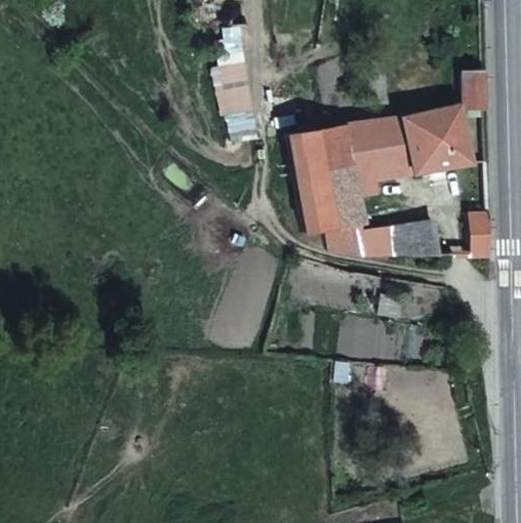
[(211,0),(215,28),(247,24),(243,0),(211,0)]
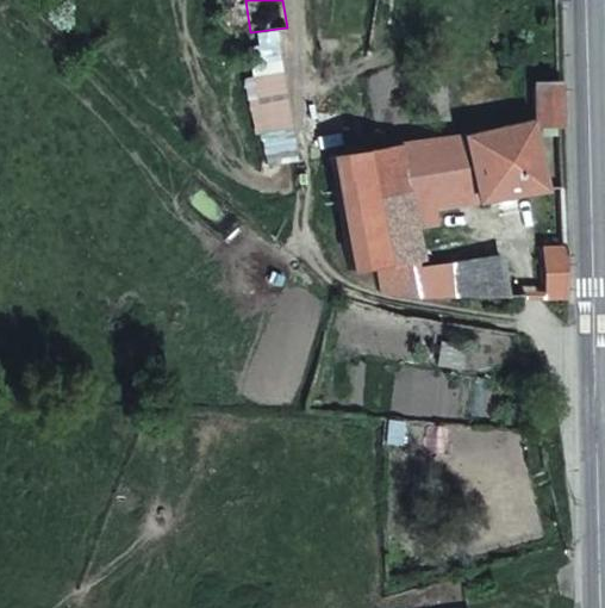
[(563,122),(562,81),(536,81),(536,123),(563,122)]
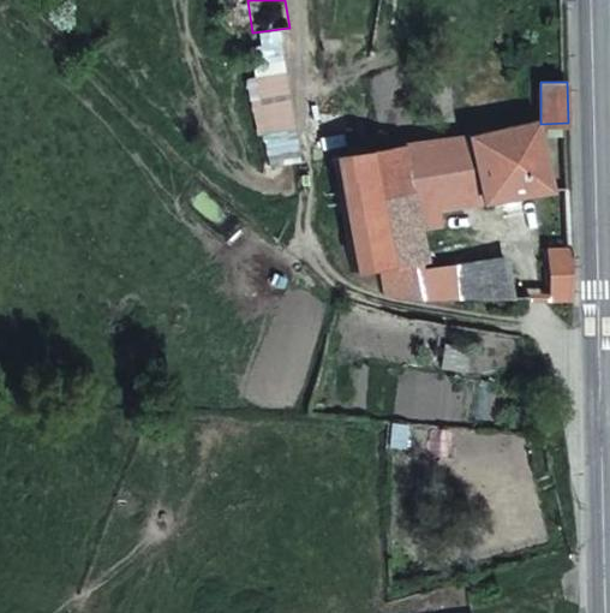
[(464,137),(378,152),(339,159),(358,269),(382,266),(416,260),(424,259),(419,227),(443,222),(440,208),(550,188),(537,123),(464,137)]
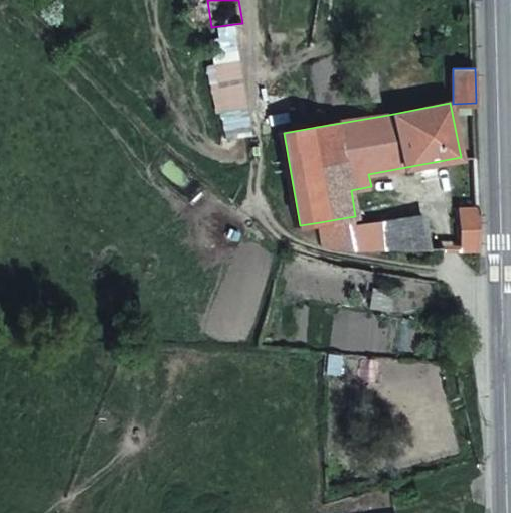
[(242,111),(220,114),(223,142),(245,139),(242,111)]
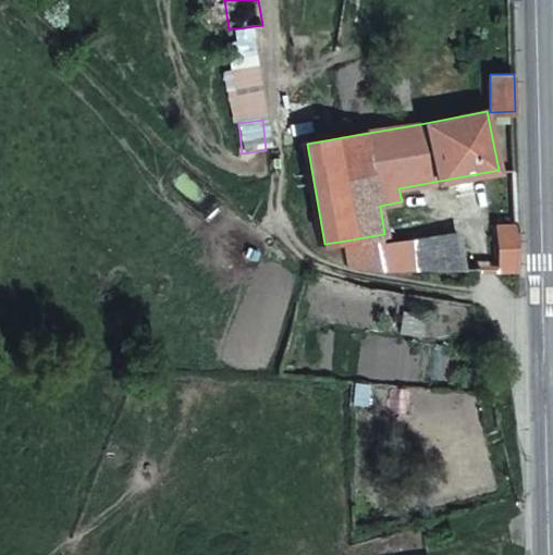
[(520,268),(518,225),(498,225),(499,270),(520,268)]
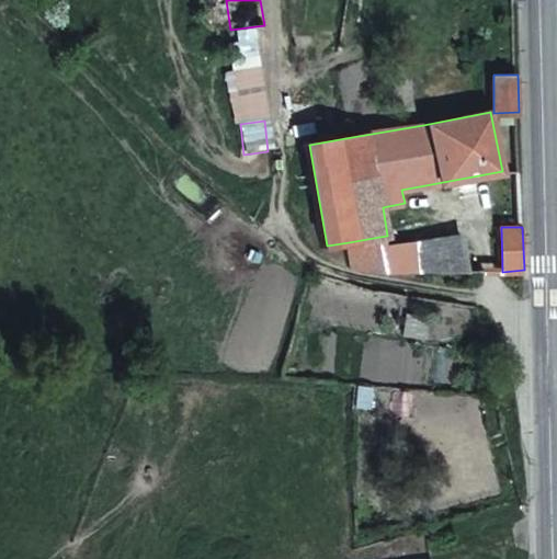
[(389,243),(387,236),(379,237),(384,272),(472,272),(466,232),(389,243)]
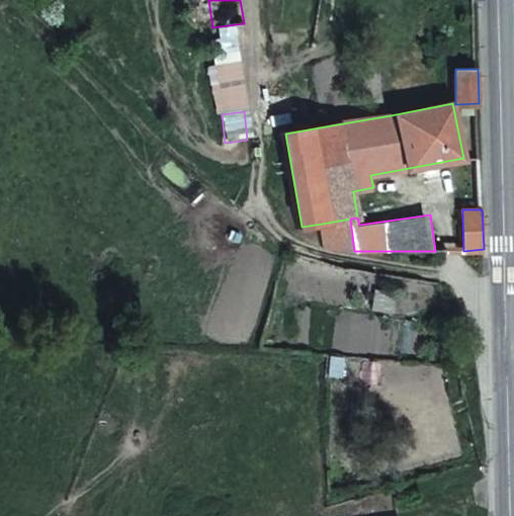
[(350,219),(322,224),(325,248),(354,251),(350,219)]
